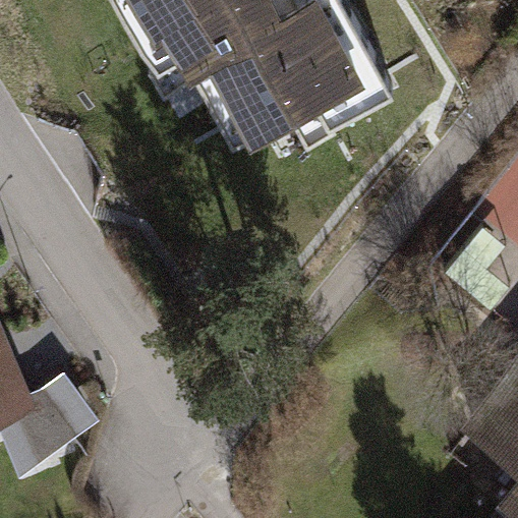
[(327,125),(390,91),(339,0),(299,0),(295,2),(293,0),(121,0),(161,70),(185,57),(234,145),(312,101),(327,125)]
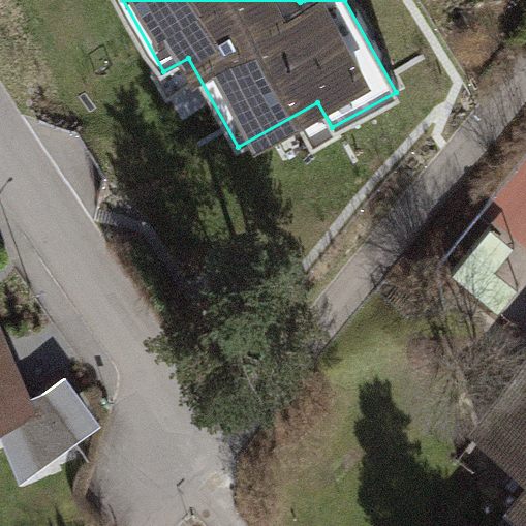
[(0,439),(19,486),(41,468),(16,404),(30,399),(0,326),(0,410),(5,424),(0,425),(0,439)]
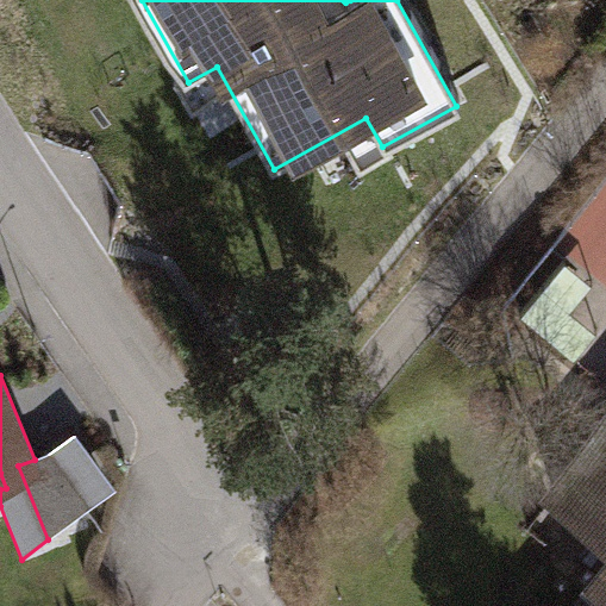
[(605,425),(544,504),(605,551),(605,425)]
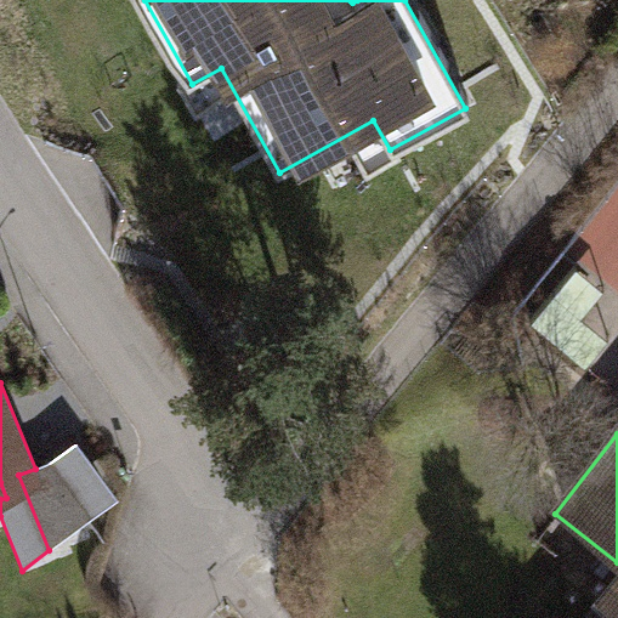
[(47,464),(89,519),(118,499),(75,443),(47,464)]
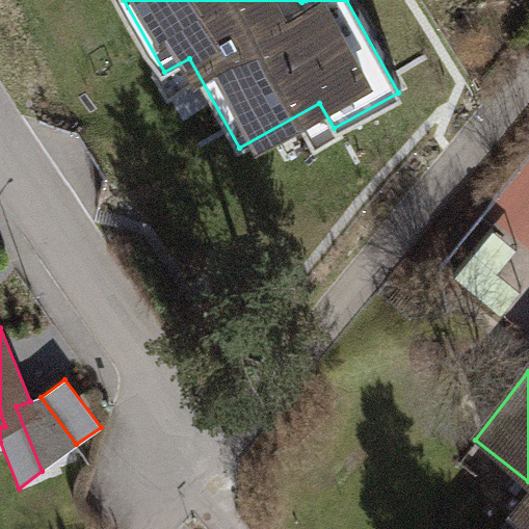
[(76,444),(41,397),(30,401),(16,406),(42,471),(76,444)]
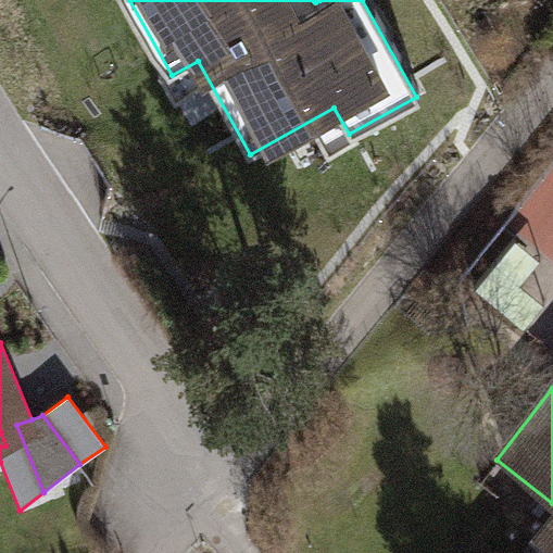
[(552,552),(552,513),(527,547),(535,552),(552,552)]
